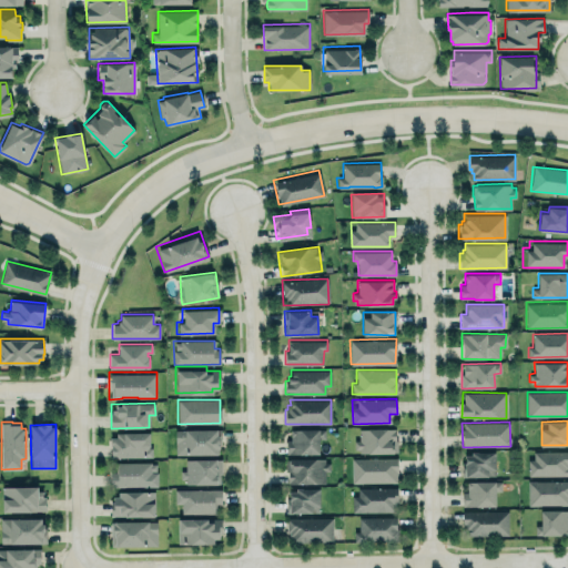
[(284,452),(317,450),(317,426),(288,426),(290,438),(284,438),(284,452)]
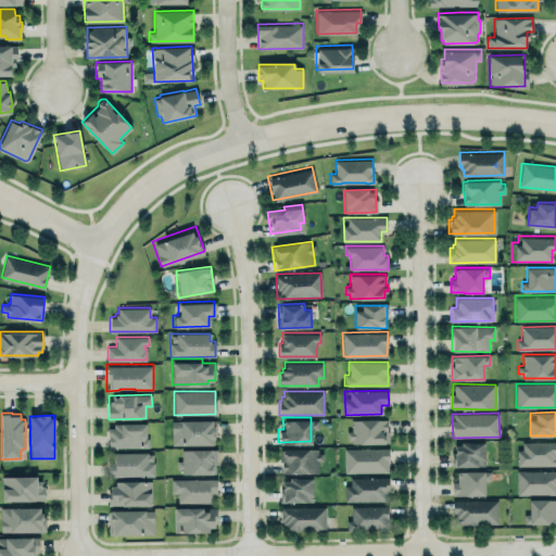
[(359,418),(379,418),(379,419),(387,418),(388,430),(389,430),(389,442),(386,442),(386,443),(359,443),(359,442),(352,443),(352,439),(346,439),(346,430),(351,430),(351,419),(359,419),(359,418)]
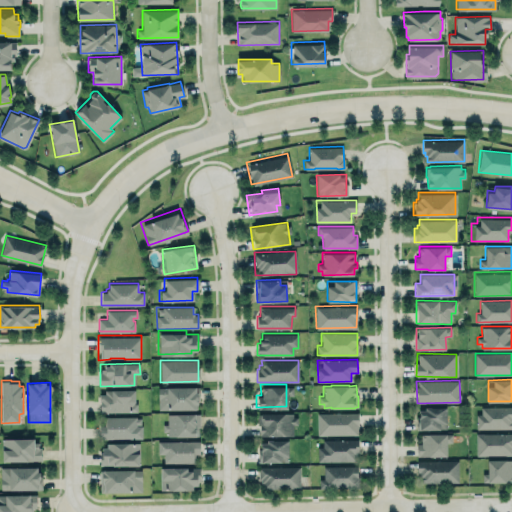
[(198,386),(157,387),(158,410),(198,409),(198,386)]
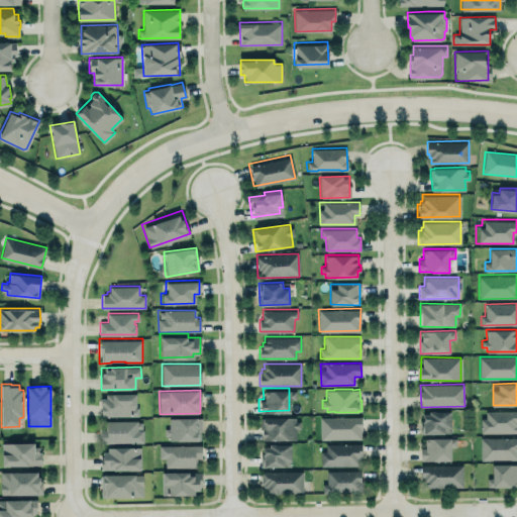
[(101,416),(137,416),(136,394),(100,394),(101,416)]
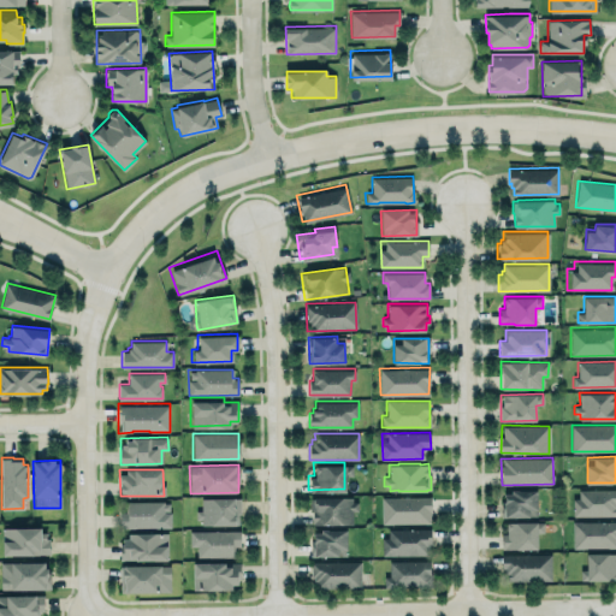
[(503,492),(510,491),(510,487),(538,487),(539,516),(499,517),(499,499),(504,499),(503,492)]
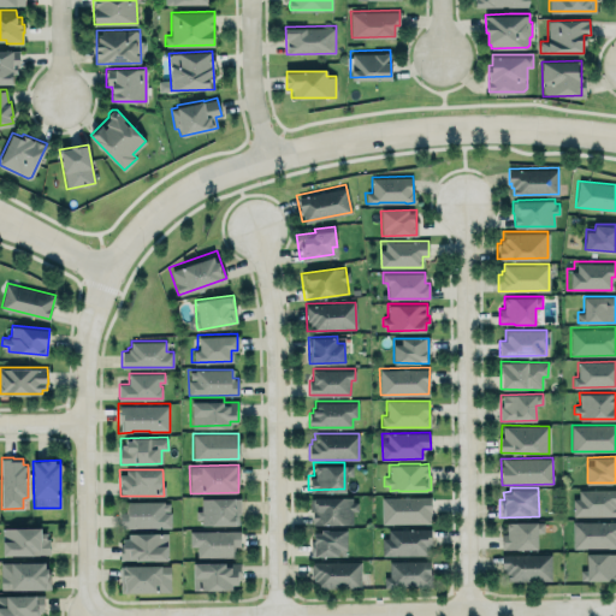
[(574,516),(615,515),(615,505),(615,504),(615,489),(574,490),(574,516)]
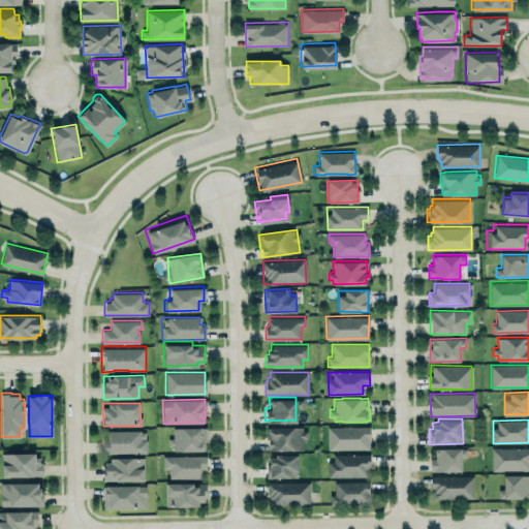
[(265,424),(302,425),(302,429),(305,429),(305,438),(301,437),(301,448),(268,446),(268,438),(265,437),(265,424)]
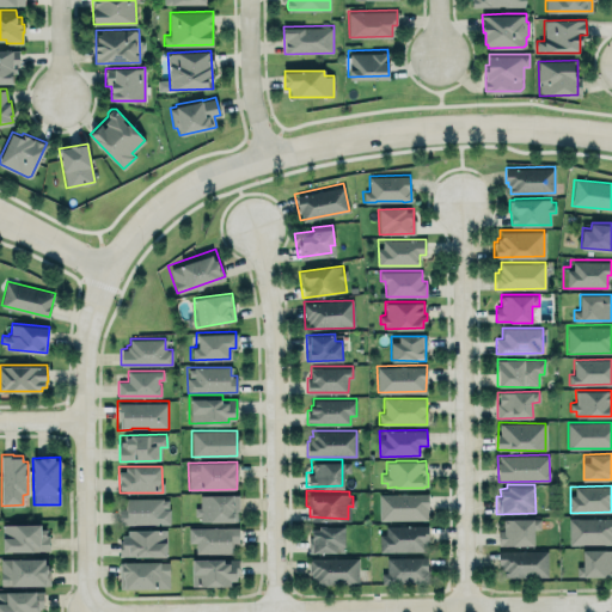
[(196,493),(197,507),(191,507),(193,514),(199,514),(199,520),(237,520),(237,491),(196,493)]
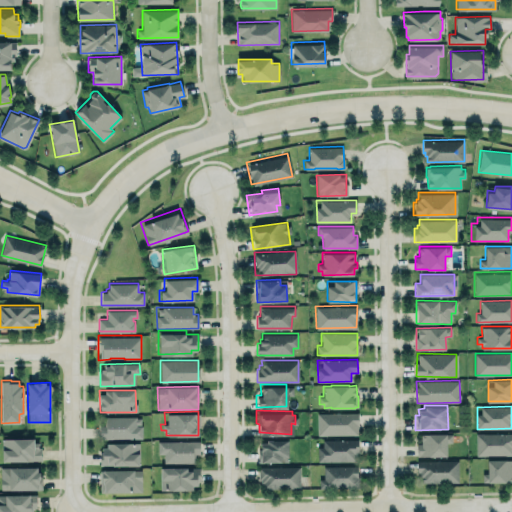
[(358,412),(317,413),(317,435),(357,434),(357,425),(358,425),(358,412)]
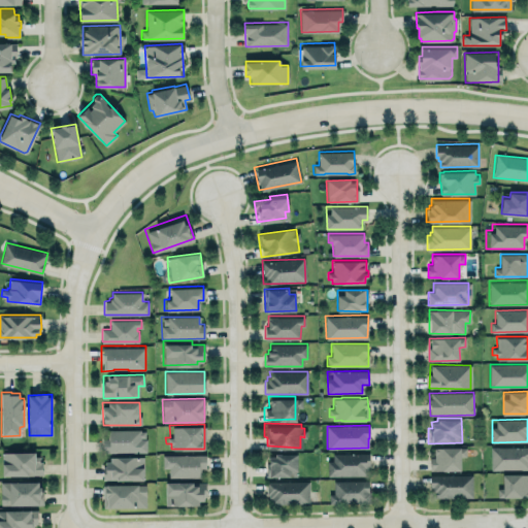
[(145,452),(145,429),(108,430),(108,437),(102,437),(102,452),(145,452)]
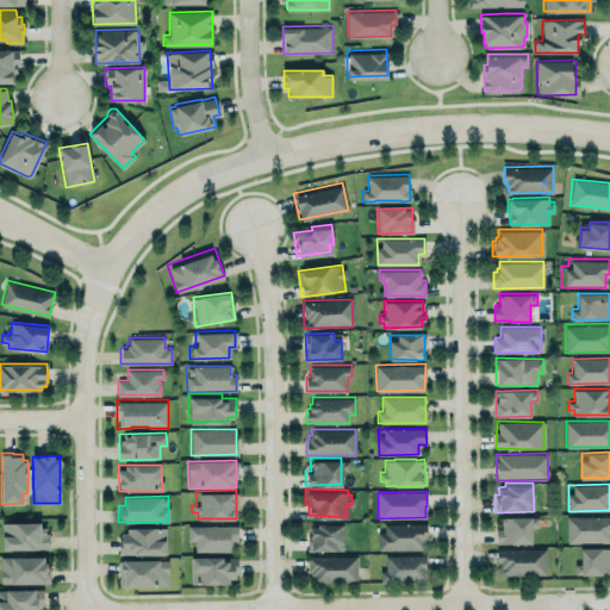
[(609,515),(567,516),(567,542),(609,542),(609,515)]
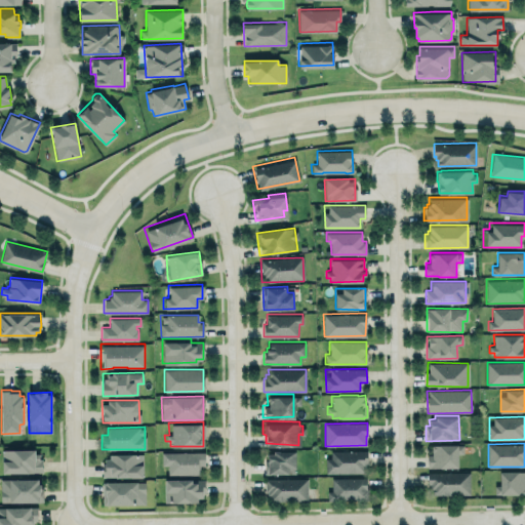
[(431,444),(462,444),(463,453),(457,453),(457,468),(427,468),(427,454),(431,454),(431,444)]
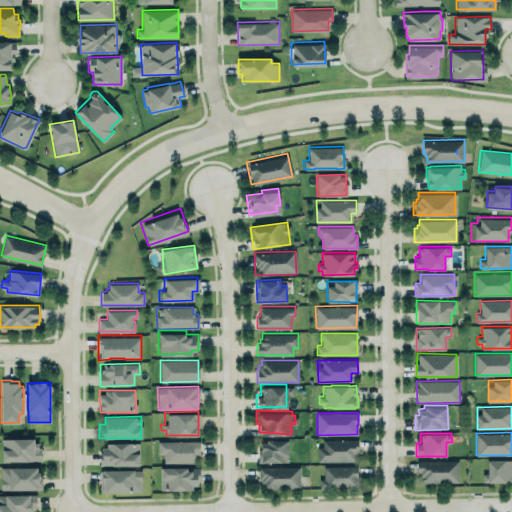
[(2,438),(2,460),(41,460),(41,446),(40,446),(40,441),(34,441),(34,438),(2,438)]
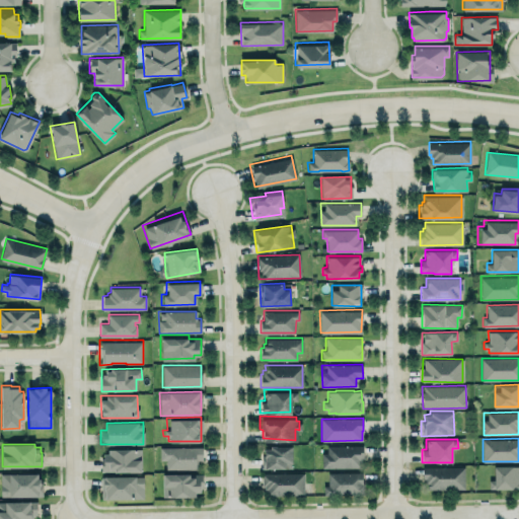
[(262,454),(264,454),(264,448),(271,448),(271,445),(292,445),(292,467),(266,467),(266,468),(261,468),(262,454)]
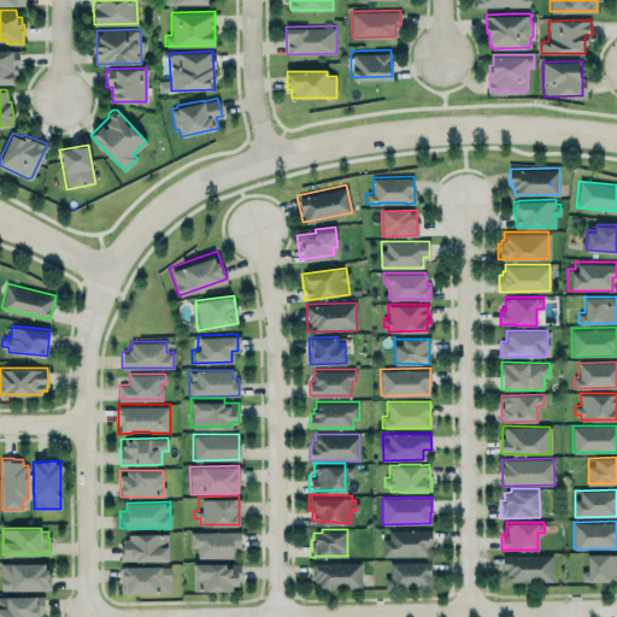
[(383,556),(430,557),(430,529),(383,529),(383,556)]
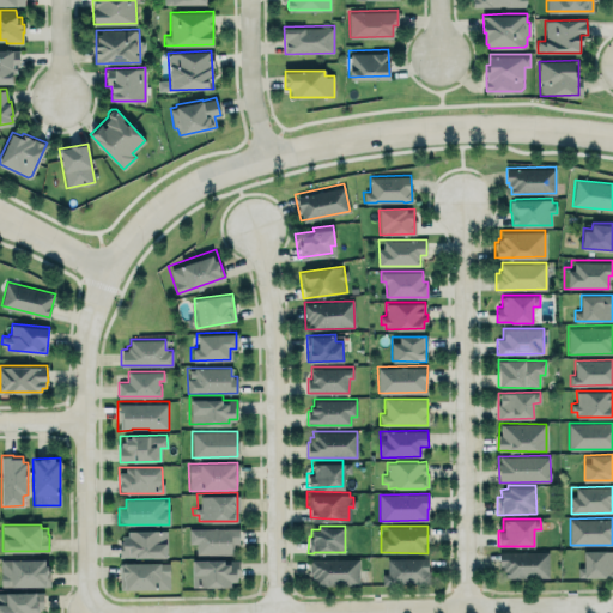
[(237,553),(237,527),(188,528),(188,544),(195,544),(195,554),(237,553)]
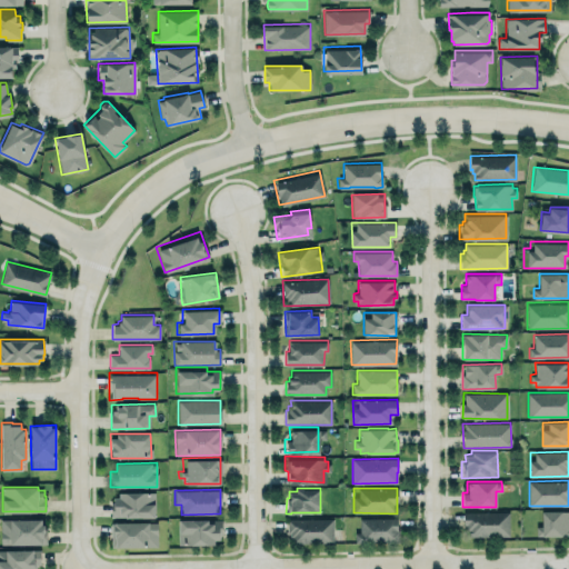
[(155,517),(153,492),(111,493),(111,517),(155,517)]
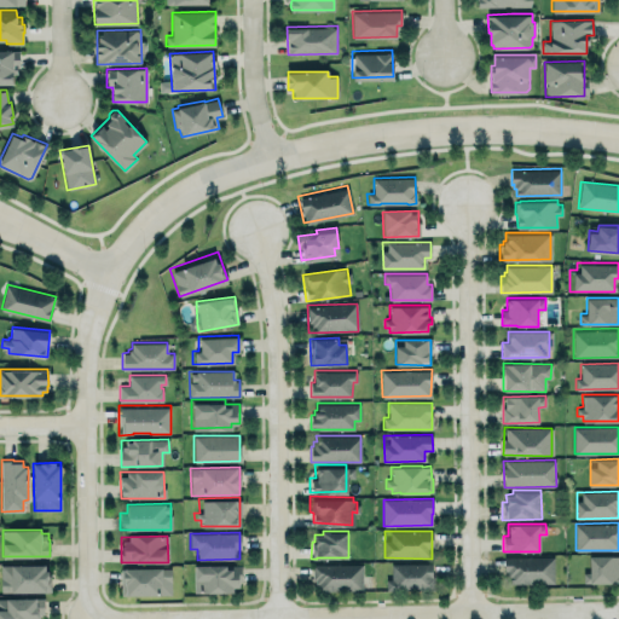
[(618,582),(618,555),(586,555),(586,582),(618,582)]
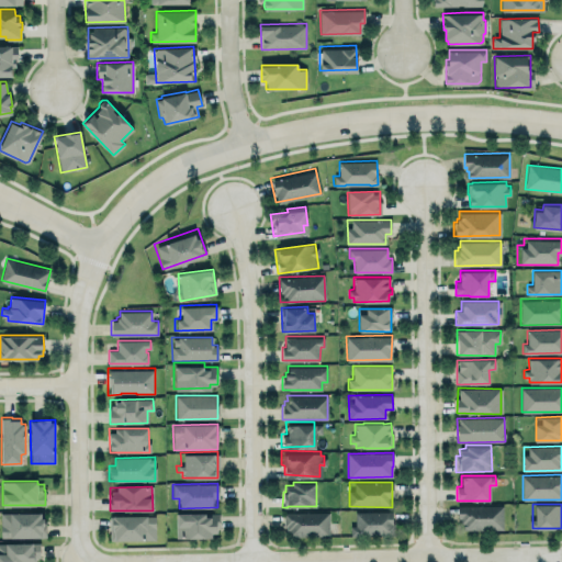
[(458,506),(458,530),(503,529),(503,505),(458,506)]
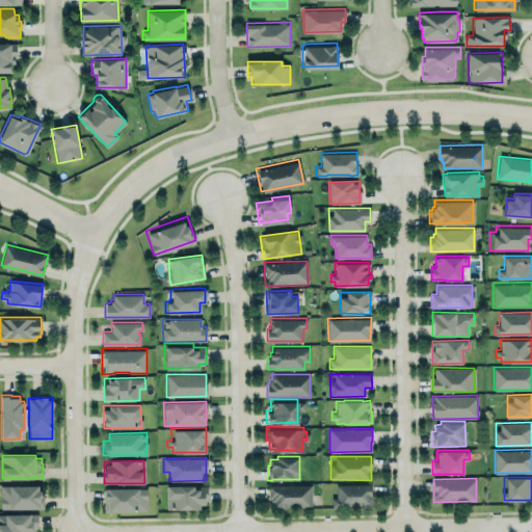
[(44,487),(43,497),(44,505),(1,505),(0,482),(38,482),(38,487),(44,487)]
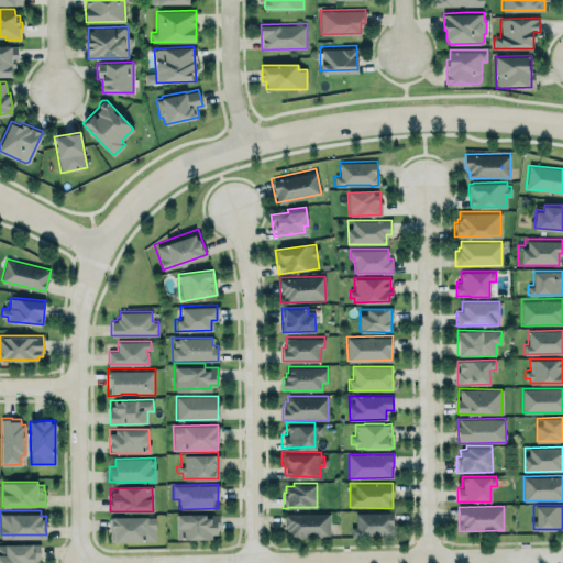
[(175,510),(175,534),(211,534),(211,530),(216,530),(216,525),(218,525),(218,510),(175,510)]
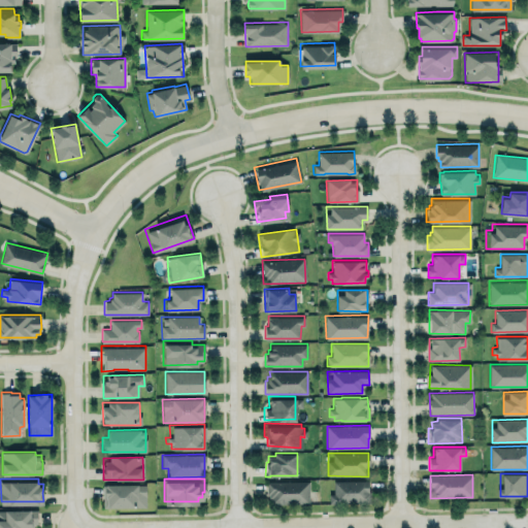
[(309,503),(309,481),(266,481),(266,494),(268,494),(268,497),(271,497),(271,503),(309,503)]
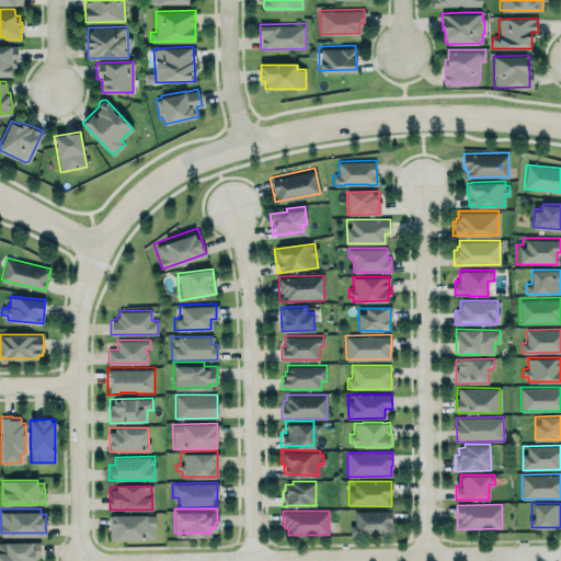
[(392,535),(392,511),(354,511),(354,525),(350,525),(350,535),(392,535)]
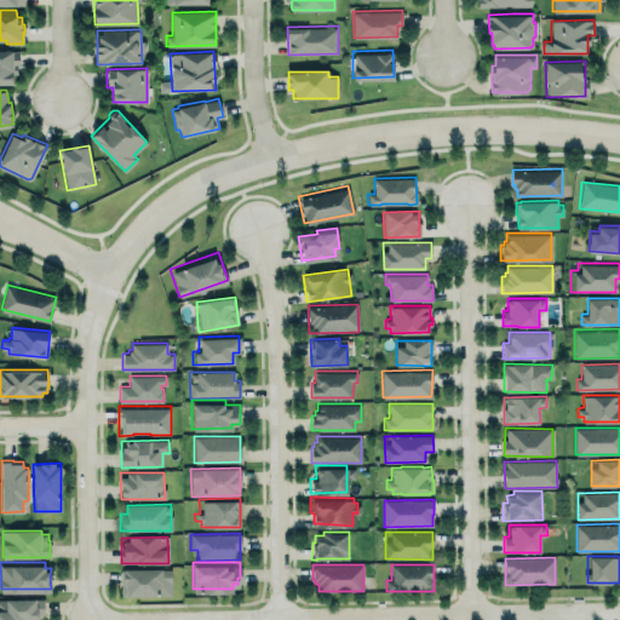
[(171,568),(121,569),(121,596),(171,596),(171,568)]
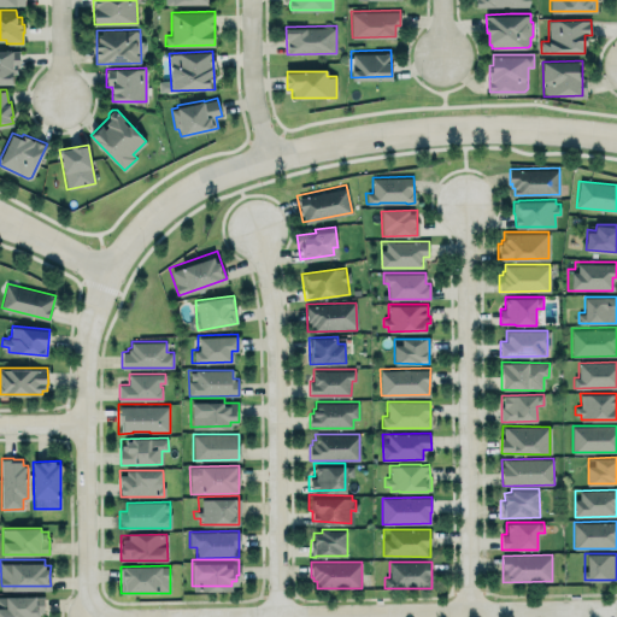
[(39,616),(0,616),(0,595),(45,595),(45,611),(39,611),(39,616)]
